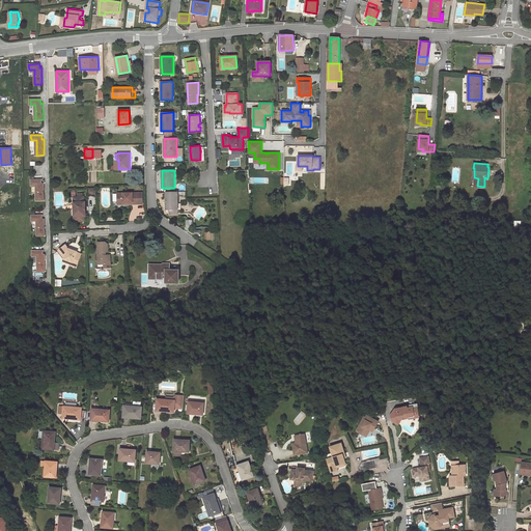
[(43,179),(32,179),(32,186),(37,186),(37,200),(46,200),(45,184),(43,184),(43,179)]
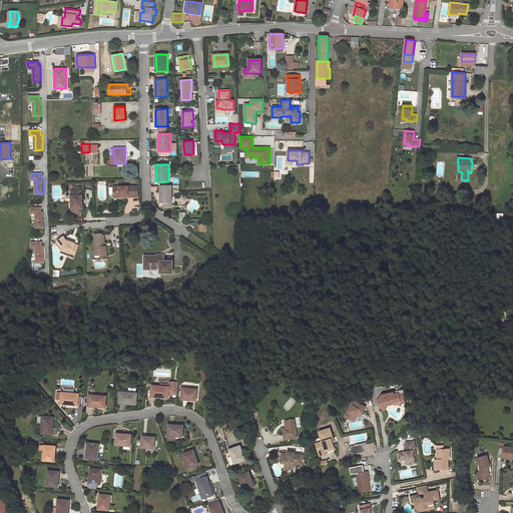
[(138,185),(129,186),(128,187),(134,187),(134,197),(139,196),(138,185)]
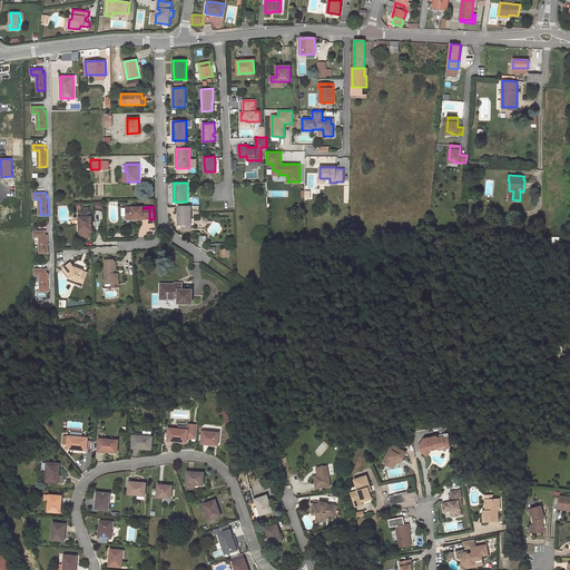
[(178,206),(178,225),(183,225),(192,225),(192,209),(190,206),(187,206),(178,206)]
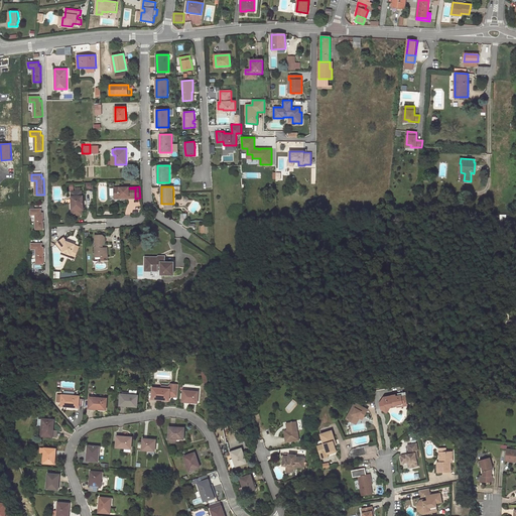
[(130,187),(114,187),(115,199),(120,199),(120,197),(129,197),(129,199),(135,199),(135,188),(129,188),(130,187)]
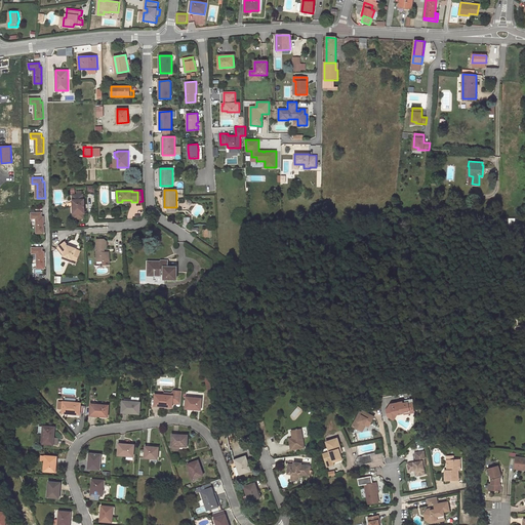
[(74,200),(74,214),(76,214),(77,218),(84,218),(84,214),(85,214),(85,209),(84,209),(83,205),(85,205),(85,199),(83,199),(83,195),(81,195),(77,195),(76,195),(76,200),(74,200)]
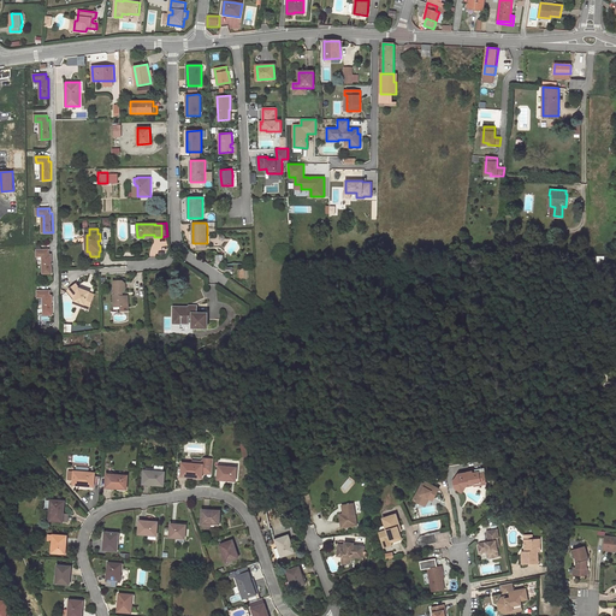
[(51,249),(39,250),(39,256),(45,256),(45,273),(54,273),(53,254),(51,254),(51,249)]
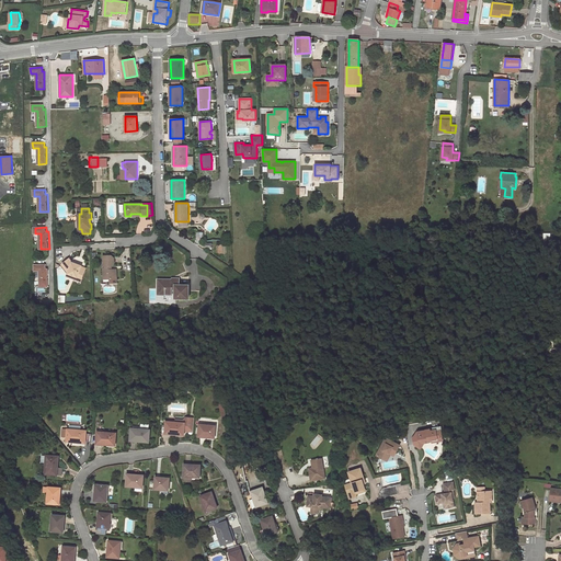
[(109,275),(109,279),(117,279),(117,272),(114,268),(111,270),(111,265),(113,265),(115,263),(114,259),(112,255),(104,256),(104,266),(105,266),(105,270),(103,268),(103,275),(109,275)]
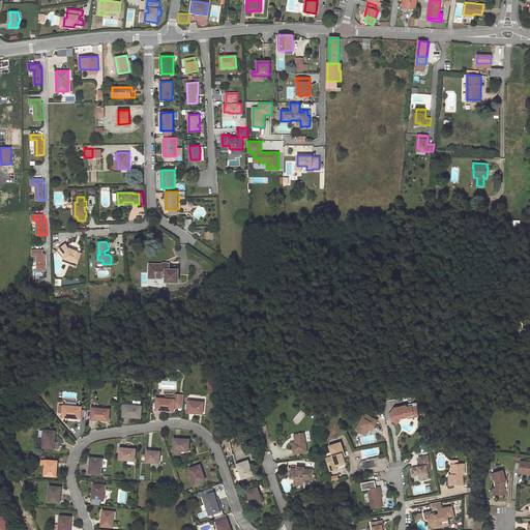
[(60,251),(65,258),(65,259),(74,262),(74,263),(78,265),(82,254),(78,253),(78,252),(68,247),(66,245),(60,251)]
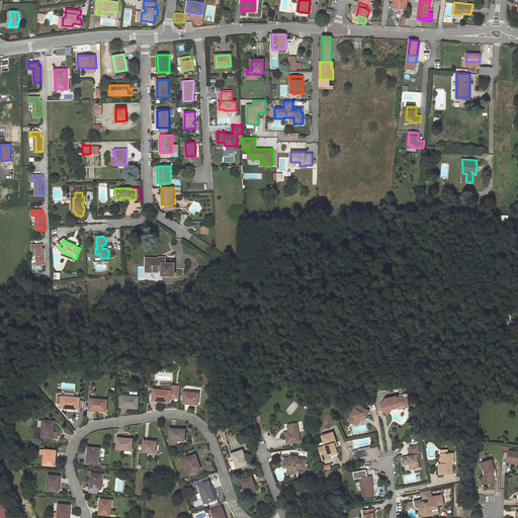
[(170,243),(162,245),(164,253),(172,251),(170,243)]
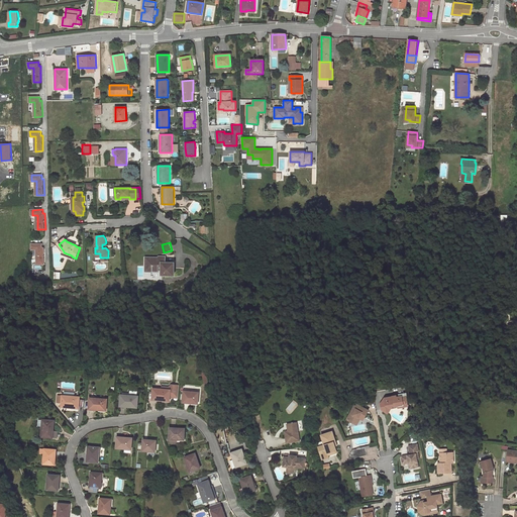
[(43,244),(33,244),(33,249),(38,249),(38,265),(45,265),(45,248),(43,248),(43,244)]
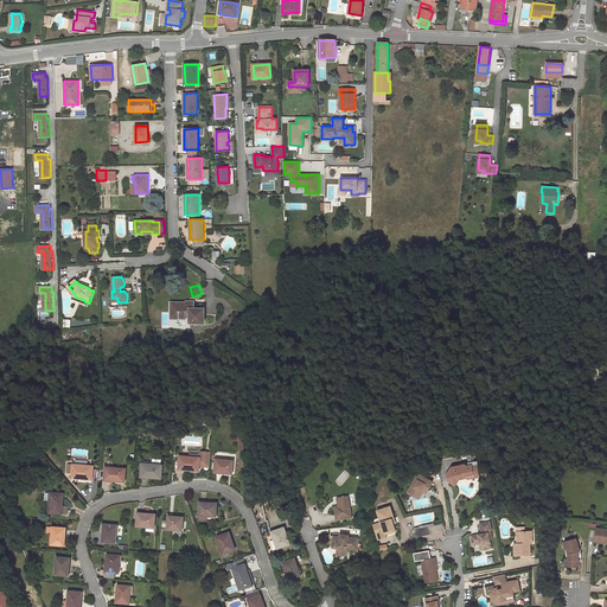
[(193,308),(195,302),(185,302),(173,302),(173,310),(171,310),(171,315),(178,315),(178,318),(186,318),(186,315),(190,315),(190,323),(204,323),(204,308),(193,308)]
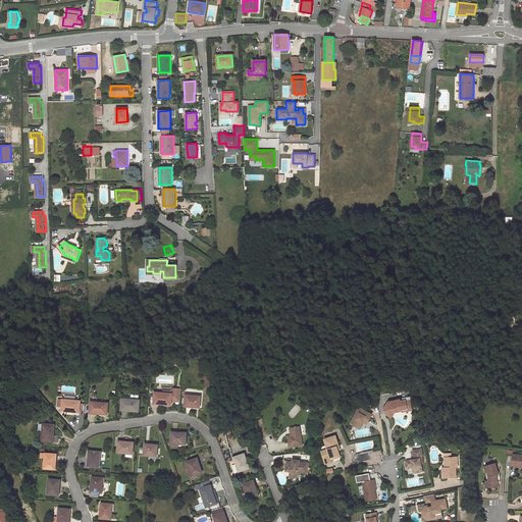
[(172,394),(155,392),(154,404),(171,405),(172,394)]
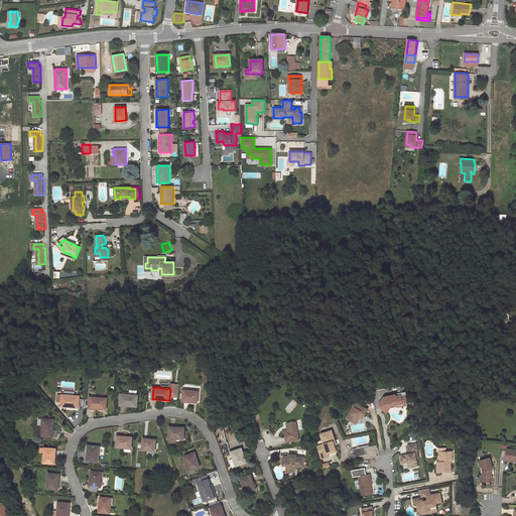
[(199,392),(183,390),(182,402),(198,403),(199,392)]
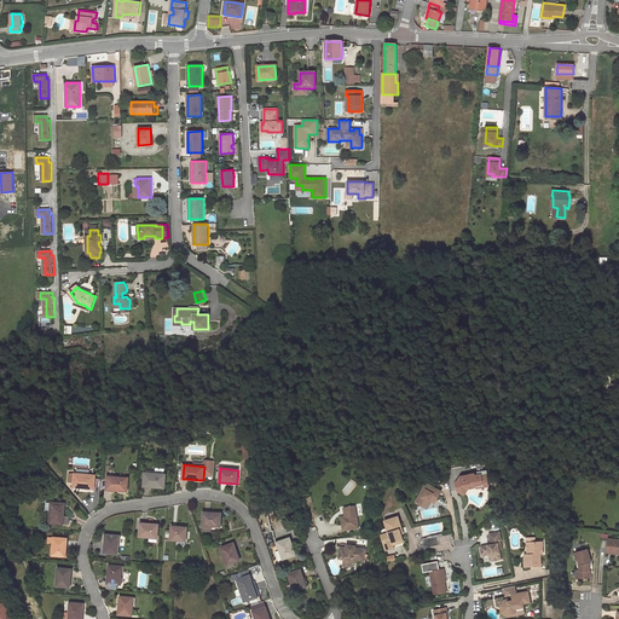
[(489,470),(479,473),(479,474),(476,474),(475,473),(474,473),(472,474),(472,475),(470,475),(470,474),(462,475),(457,482),(458,489),(464,493),(468,487),(469,487),(474,486),(474,485),(478,485),(478,487),(485,486),(484,482),(489,481),(489,470)]
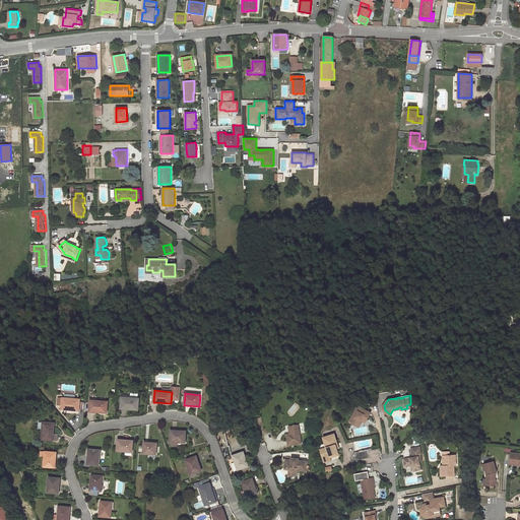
[(80,399),(63,397),(62,409),(79,410),(80,399)]
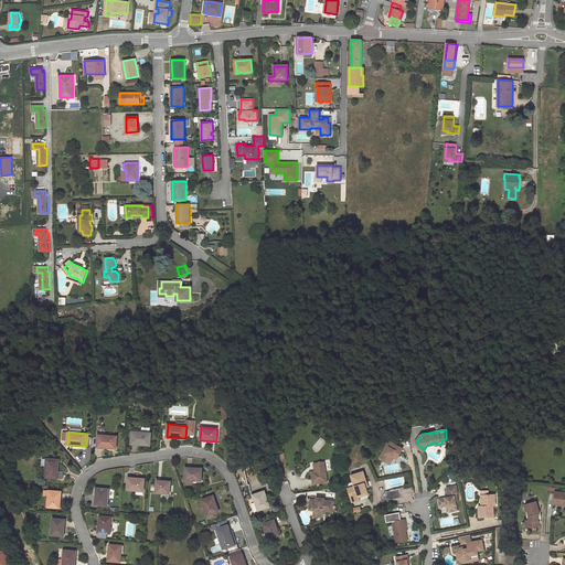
[(141,432),(131,432),(130,444),(150,446),(151,433),(150,433),(141,432)]
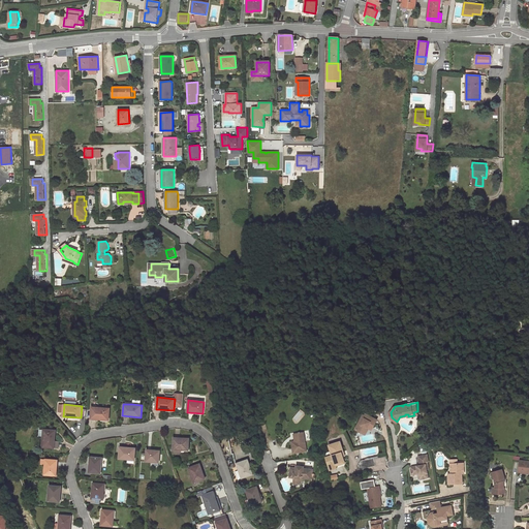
[(110,408),(91,406),(90,418),(109,421),(110,408)]
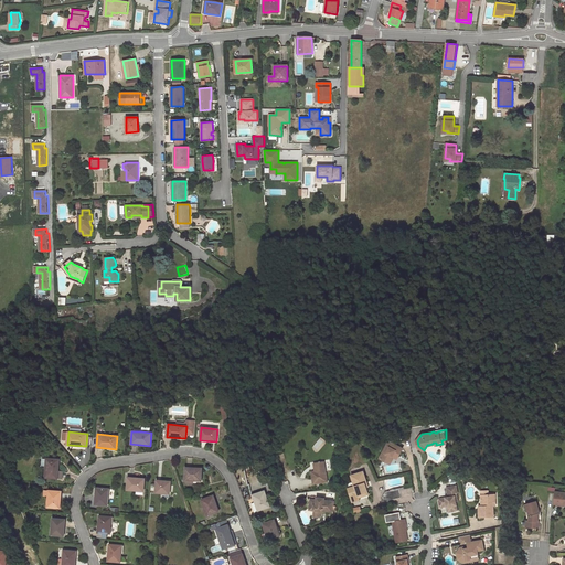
[(381,457),(388,461),(392,455),(394,454),(394,452),(400,455),(403,447),(390,439),(381,457)]
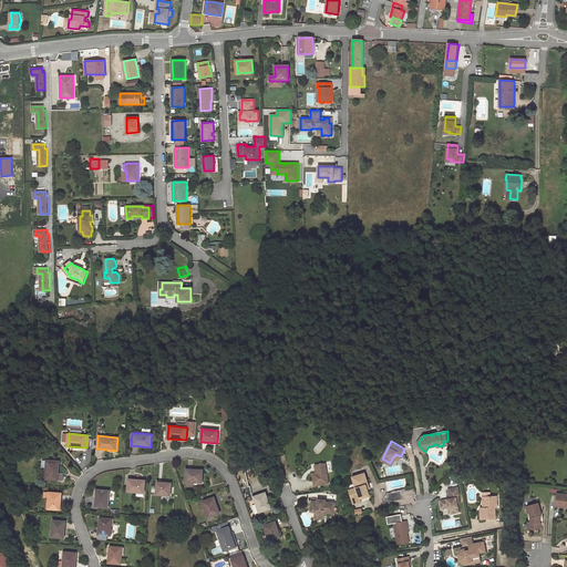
[(399,459),(401,456),(395,454),(395,455),(393,456),(390,463),(392,464),(395,457),(399,459)]
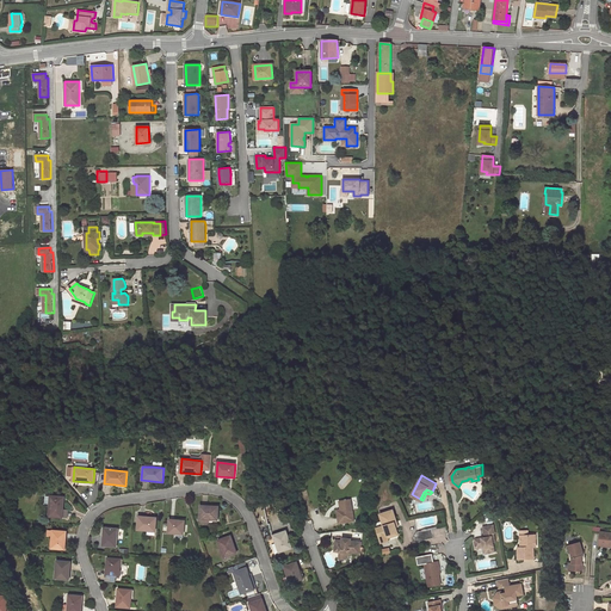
[(50,495),(50,497),(50,504),(49,517),(62,518),(63,508),(65,497),(50,495)]
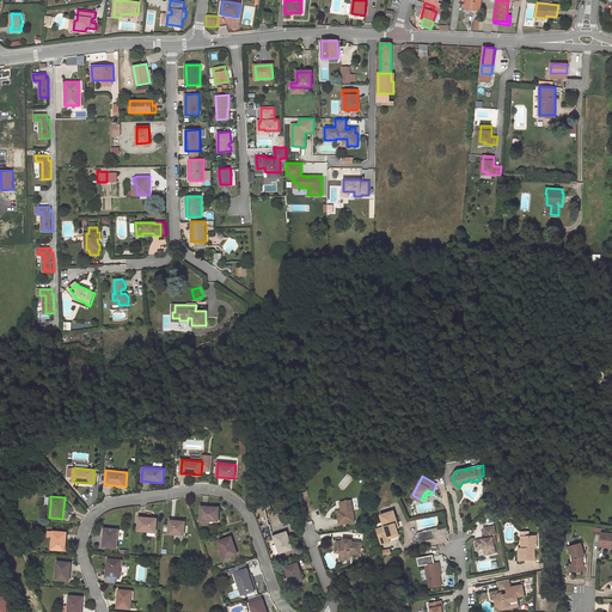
[(341,522),(356,520),(353,499),(346,500),(346,503),(343,503),(342,506),(343,508),(338,509),(341,522)]
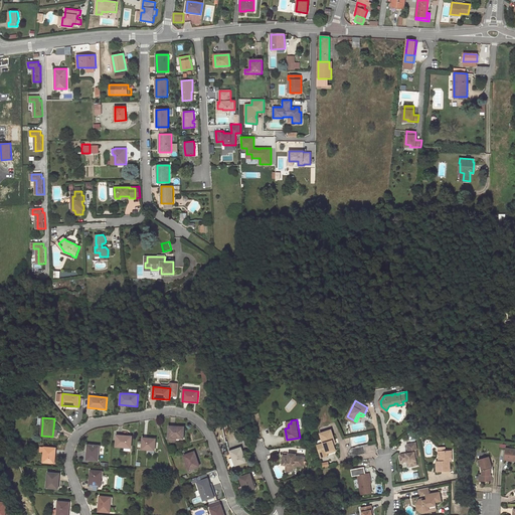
[(169,425),(168,438),(168,442),(176,443),(176,438),(183,439),(184,426),(169,425)]
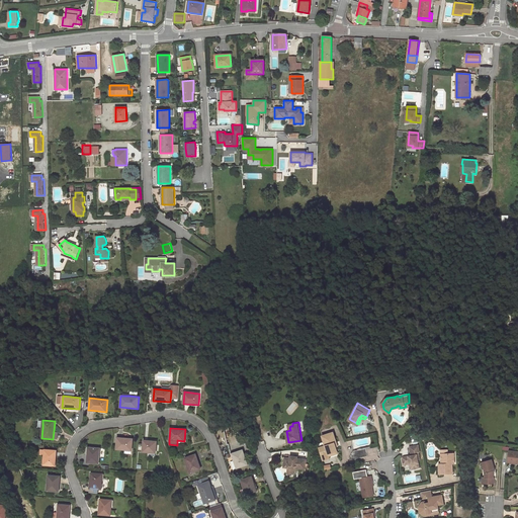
[(321,446),(320,446),(323,454),(329,453),(338,450),(337,446),(336,442),(337,441),(334,431),(323,434),(325,440),(326,444),(321,446)]
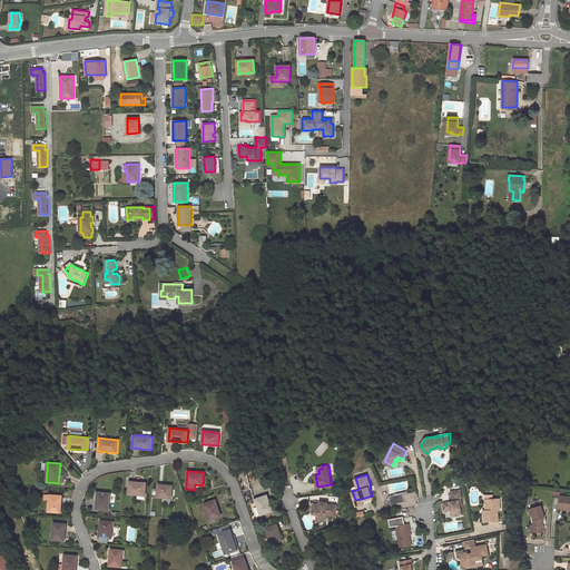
[(146,483),(129,482),(128,493),(145,495),(146,483)]
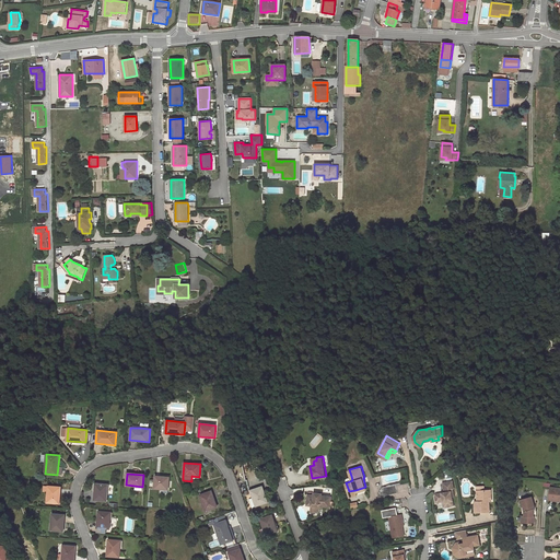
[(170,477),(154,476),(153,488),(167,489),(170,477)]
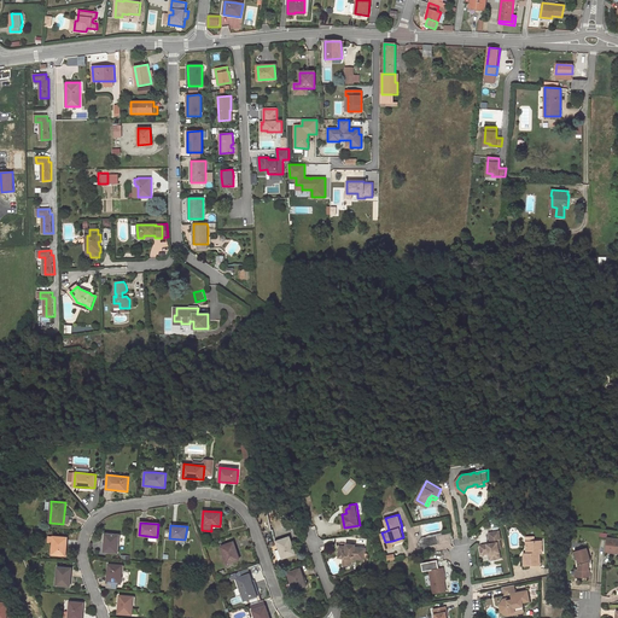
[(500,530),(489,532),(490,541),(493,540),(493,542),(491,543),(482,544),(481,547),(482,554),(489,552),(489,553),(494,553),(494,559),(501,558),(499,548),(501,548),(500,538),(501,538),(500,530)]
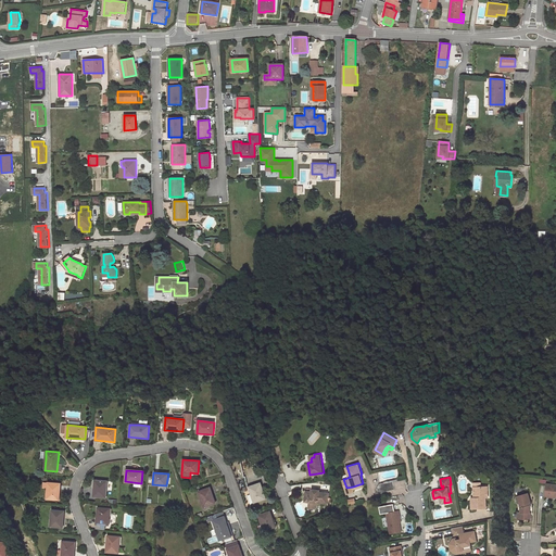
[(108,481),(95,480),(93,496),(106,497),(108,481)]
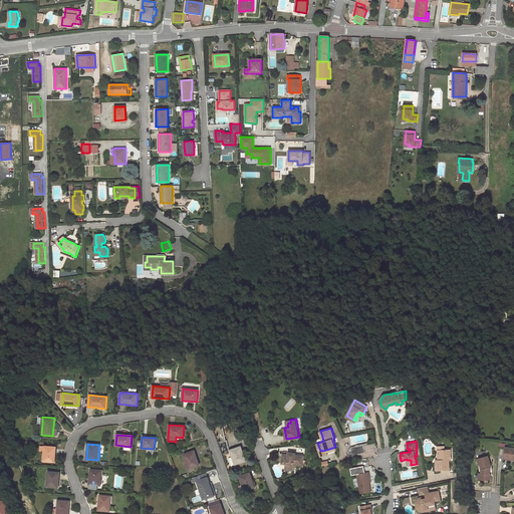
[(347,453),(347,456),(364,453),(362,445),(351,447),(351,450),(348,451),(348,453),(347,453)]
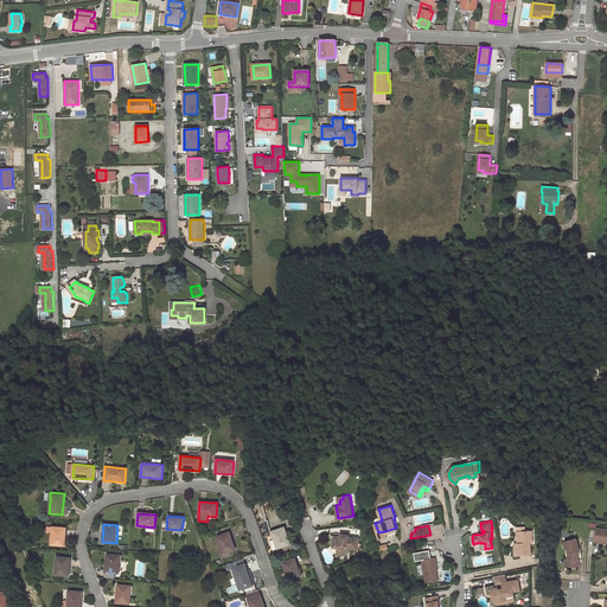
[(52,526),(52,528),(52,532),(51,544),(65,545),(66,528),(52,526)]
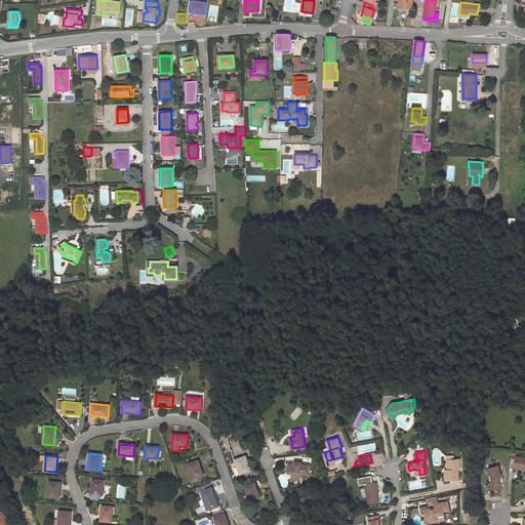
[(235,459),(227,456),(234,476),(250,471),(245,455),(235,459)]
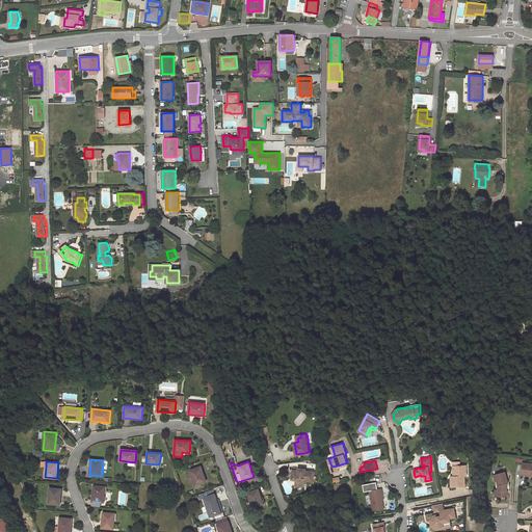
[(531,466),(531,463),(523,462),(522,475),(530,476),(530,474),(531,473),(531,466)]
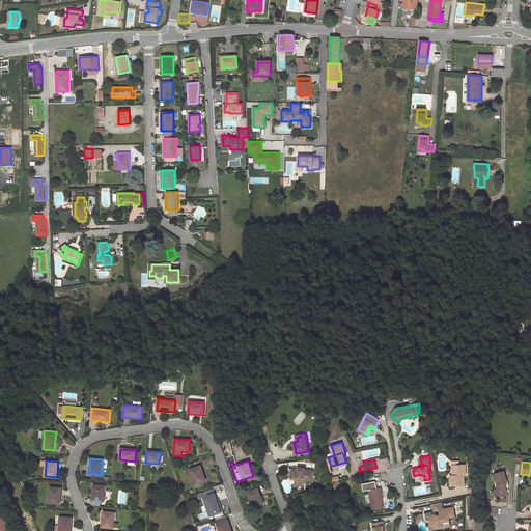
[(467,474),(466,464),(459,464),(459,466),(452,467),(452,471),(453,472),(454,474),(450,475),(450,485),(465,484),(464,474),(467,474)]
